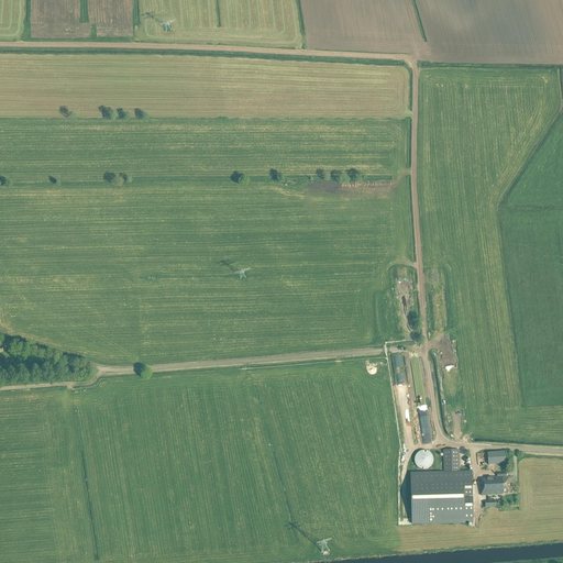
[(428,416),(419,418),(423,433),(431,431),(428,416)]
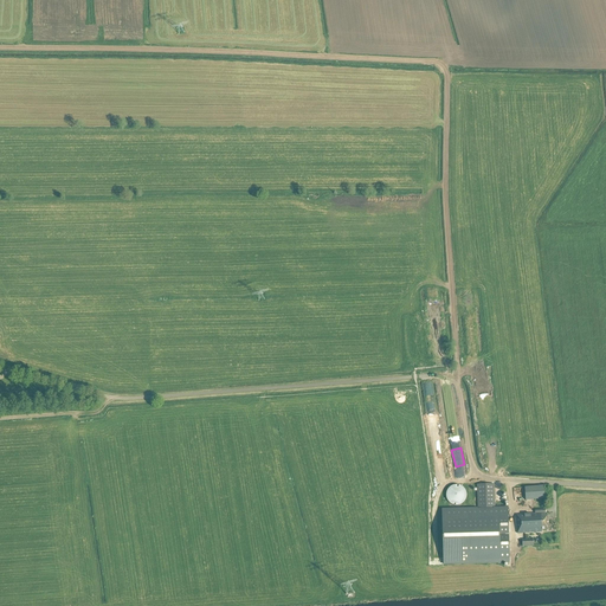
[(494,485),(477,485),(478,509),(489,509),(443,511),(444,565),(509,563),(508,509),(492,509),(492,508),(495,508),(494,485)]
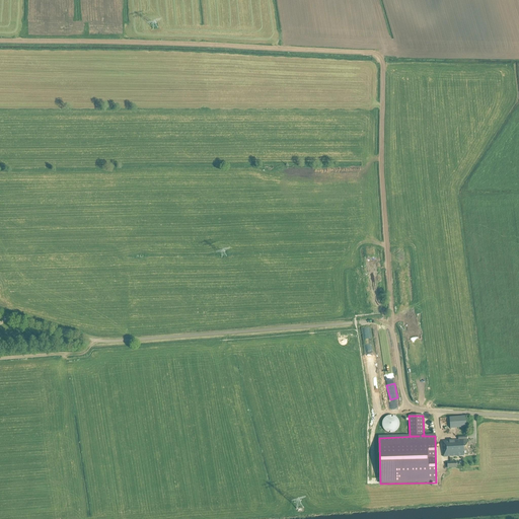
[(385,419),(383,420),(382,423),(382,425),(382,428),(383,430),(385,432),(387,433),(389,434),(392,434),(394,433),(396,432),(398,430),(399,428),(399,425),(399,423),(398,420),(396,419),(394,417),(392,417),(389,417),(387,417),(385,419)]
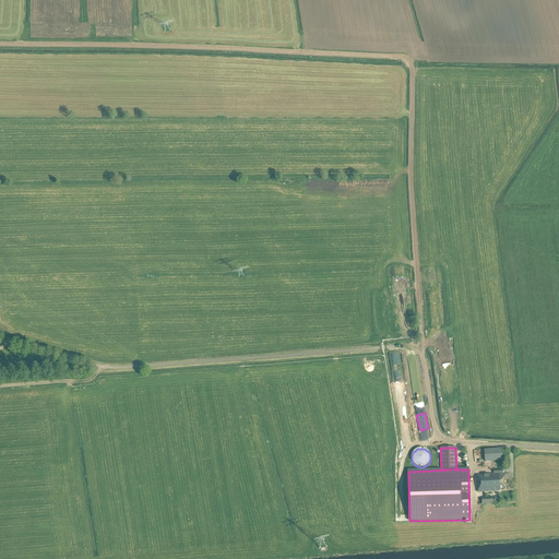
[(501,449),(484,450),(484,451),(485,462),(502,461),(501,449)]
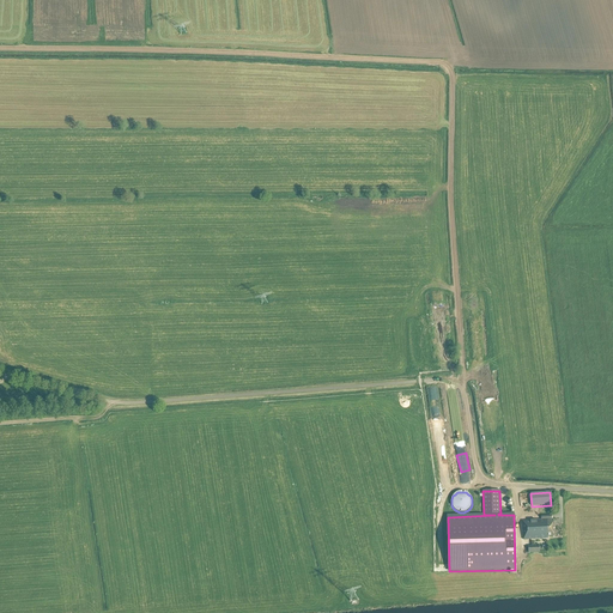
[(541,516),(541,521),(522,521),(523,532),(521,532),(521,539),(523,539),(523,540),(548,539),(548,538),(554,536),(553,520),(552,520),(552,515),(541,516)]
